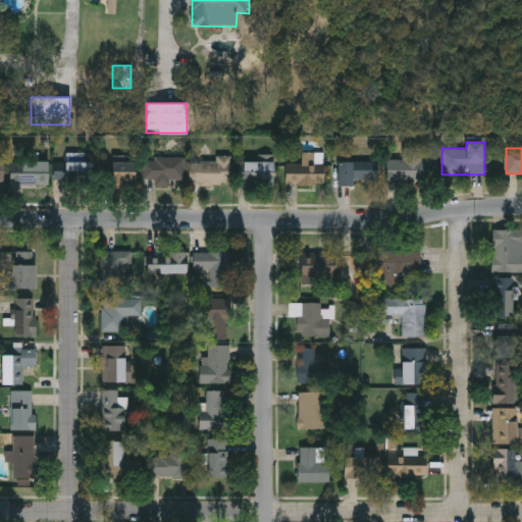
[(64,172),(65,153),(84,154),(84,162),(91,162),(90,183),(52,181),(53,171),(64,172)]
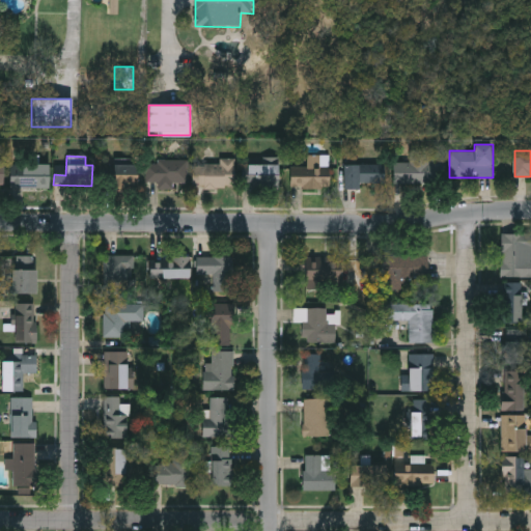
[(327,156),(327,175),(329,175),(329,189),(288,189),(288,167),(306,167),(306,156),(327,156)]
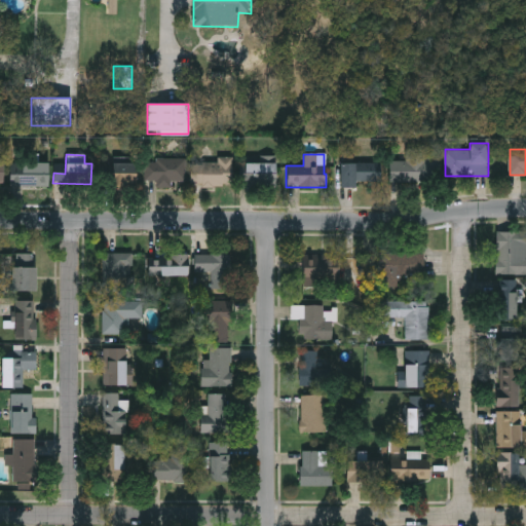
[(389,161),(407,161),(407,154),(439,155),(438,183),(389,182),(389,161)]
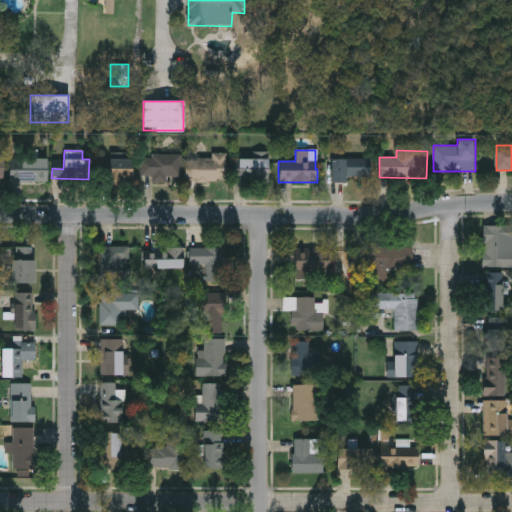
[(225,153),(225,181),(185,181),(185,157),(211,157),(211,153),(225,153)]
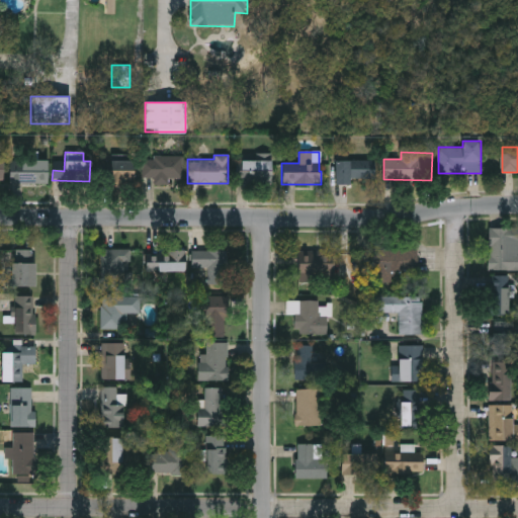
[(142,183),(142,157),(182,157),(182,179),(169,179),(169,183),(142,183)]
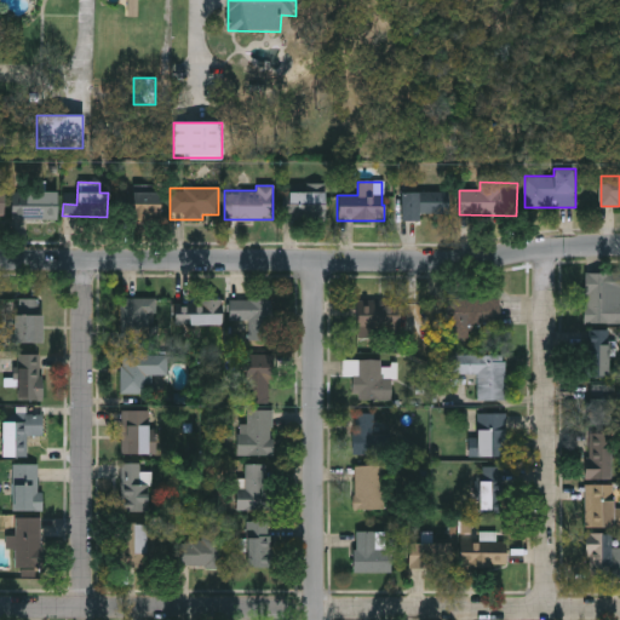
[(283,220),(283,191),(326,191),(326,220),(283,220)]
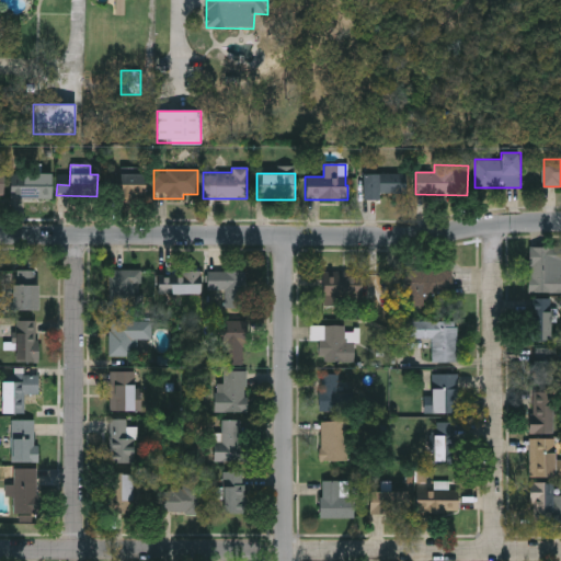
[(50,197),(11,197),(11,174),(50,174),(50,197)]
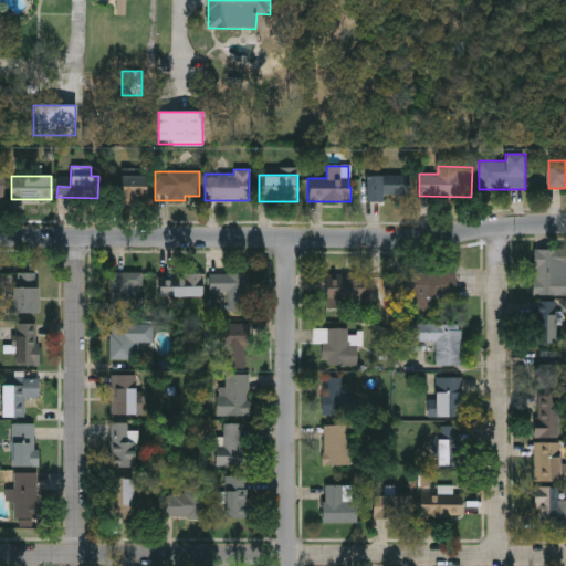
[(113,200),(113,176),(146,176),(146,200),(113,200)]
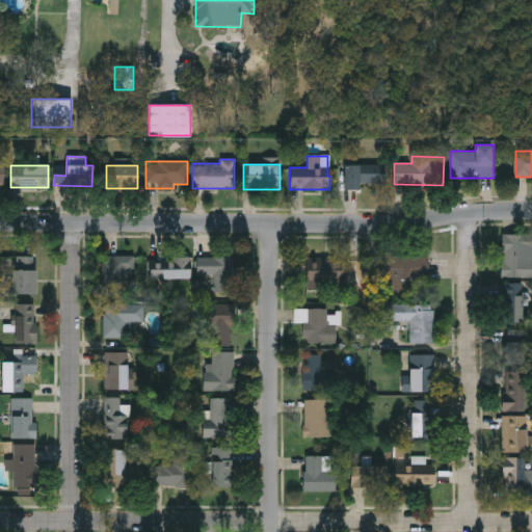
[(384,165),(384,186),(360,186),(360,189),(344,189),(344,165),(384,165)]
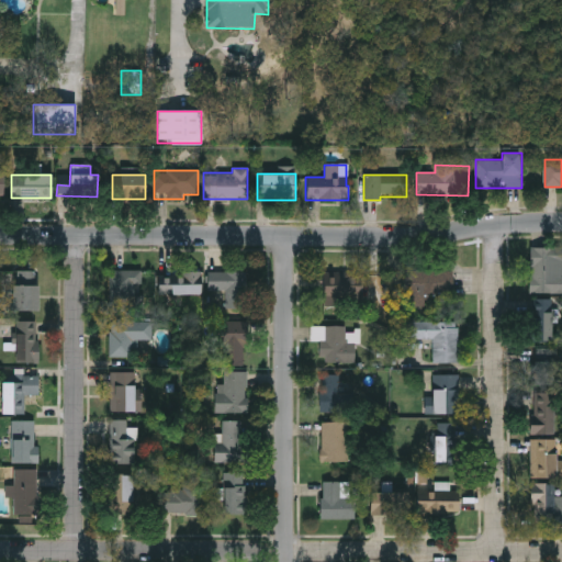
[(561,292),(529,292),(529,247),(561,247),(561,292)]
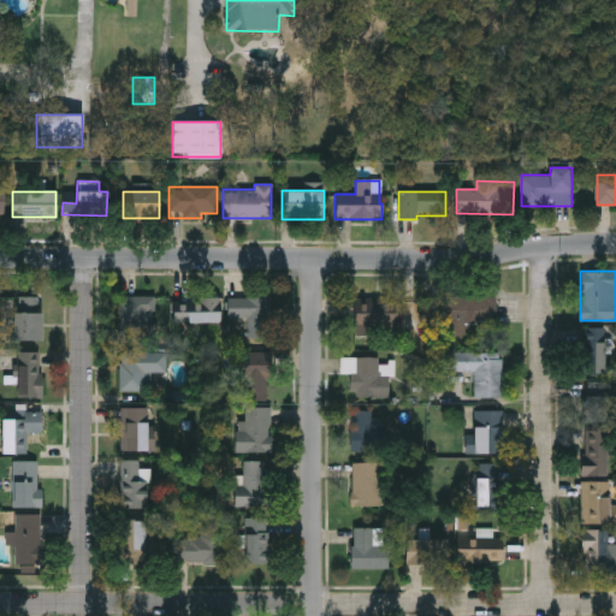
[(153,296),(153,344),(119,344),(119,296),(153,296)]
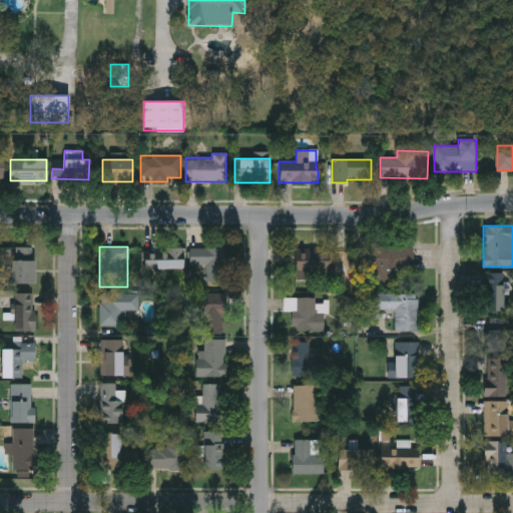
[(413,273),(385,273),(385,246),(413,246),(413,273)]
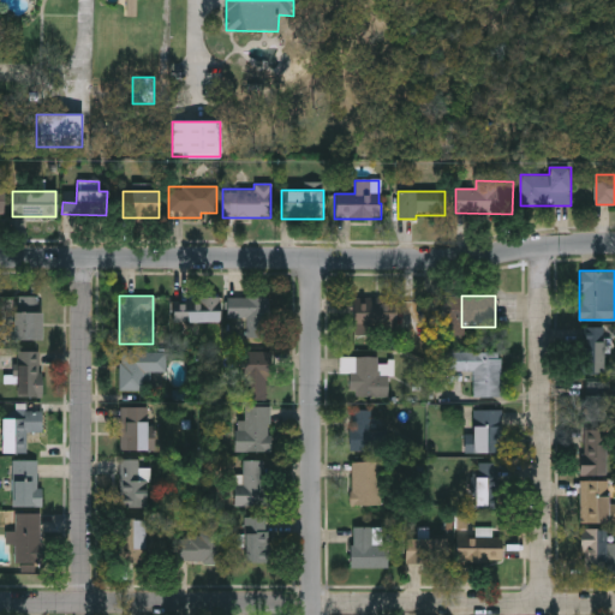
[(227,297),(272,297),(272,339),(245,339),(245,320),(227,320),(227,297)]
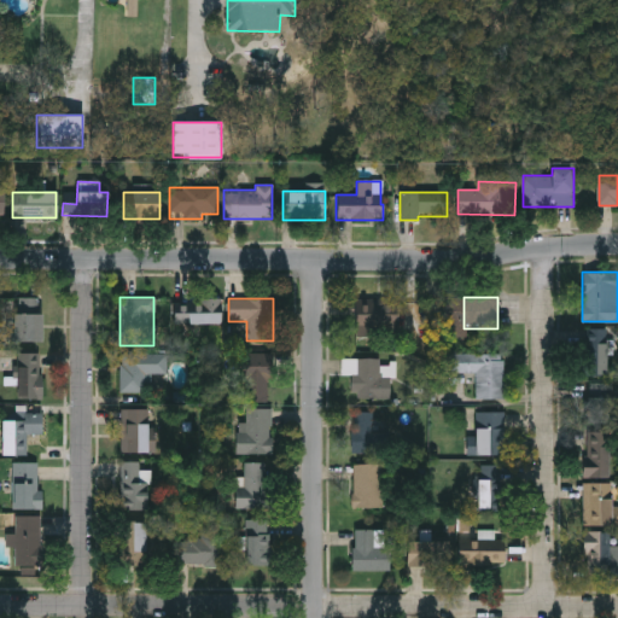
[(40,342),(13,342),(13,299),(40,299),(40,342)]
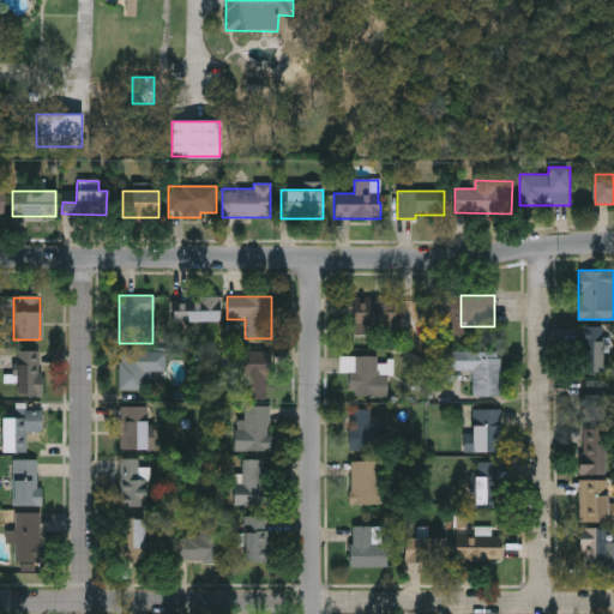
[(220,321),(175,323),(175,299),(220,298),(220,321)]
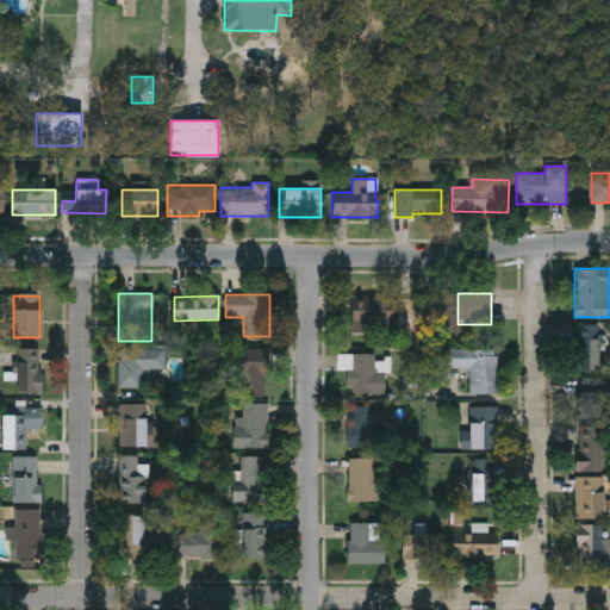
[(348,310),(393,310),(393,331),(348,331),(348,310)]
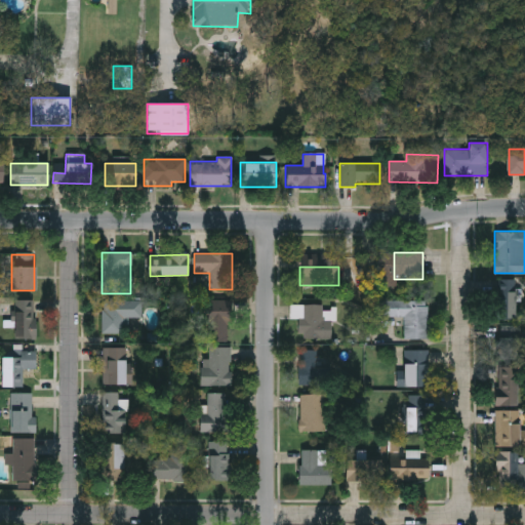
[(495,319),(495,279),(516,279),(516,319),(495,319)]
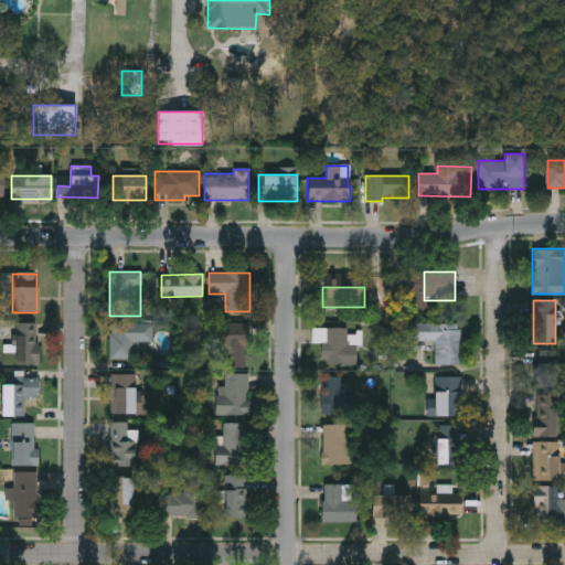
[(13,364),(13,322),(36,322),(36,364),(13,364)]
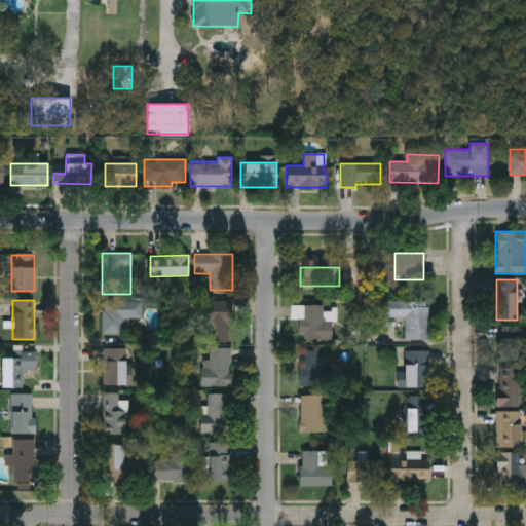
[(229,342),(204,342),(204,300),(229,300),(229,342)]
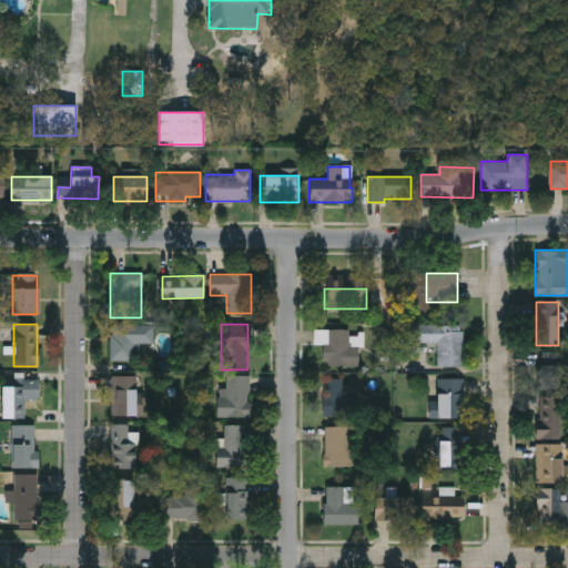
[(463,324),(463,365),(437,365),(437,342),(409,342),(409,324),(463,324)]
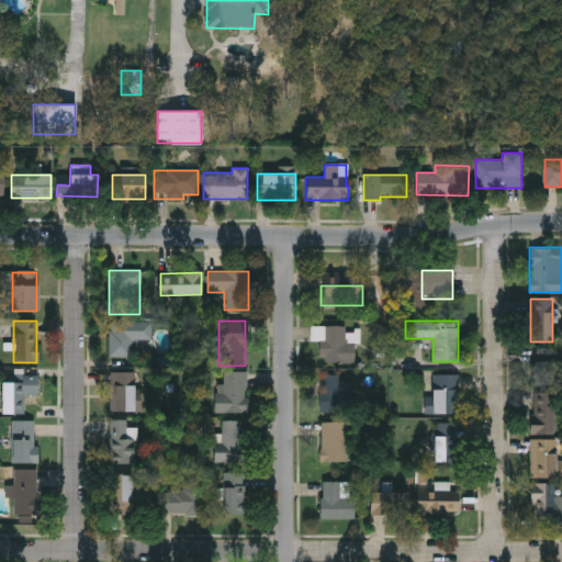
[(131,357),(109,357),(109,322),(152,322),(152,339),(131,339),(131,357)]
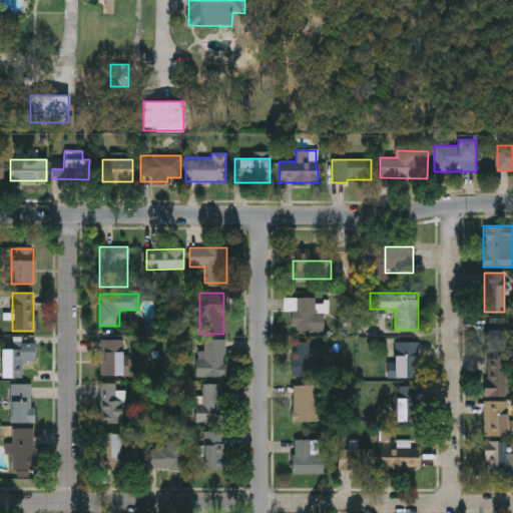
[(323,331),(293,331),(292,311),(281,311),(281,298),(316,298),(316,313),(323,312),(323,331)]
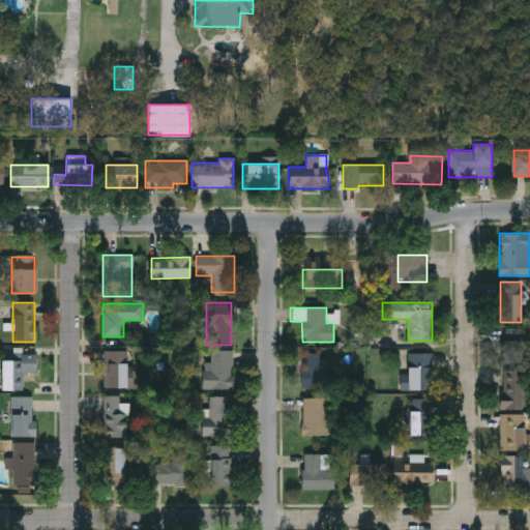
[(126,388),(102,388),(102,351),(126,351),(126,388)]
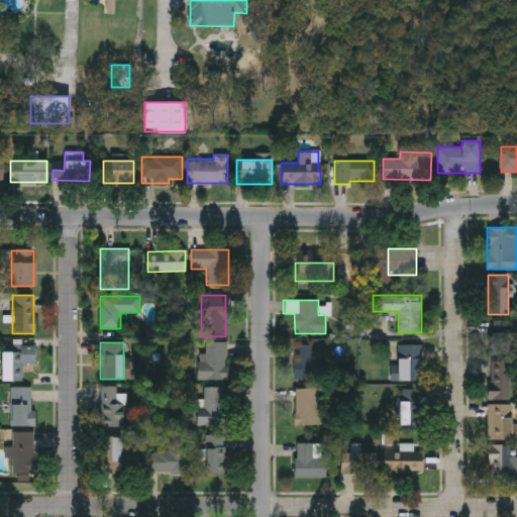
[(227,342),(227,380),(198,380),(198,352),(203,352),(203,342),(227,342)]
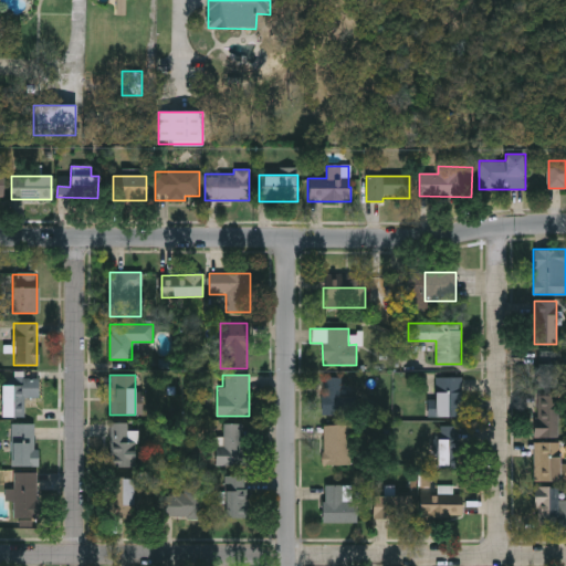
[(322,413),(322,377),(343,377),(343,392),(354,392),(354,413),(322,413)]
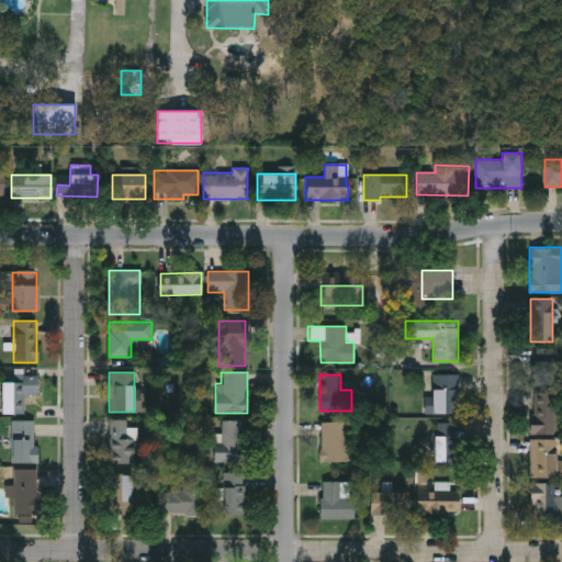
[(458,374),(458,413),(431,413),(431,374),(458,374)]
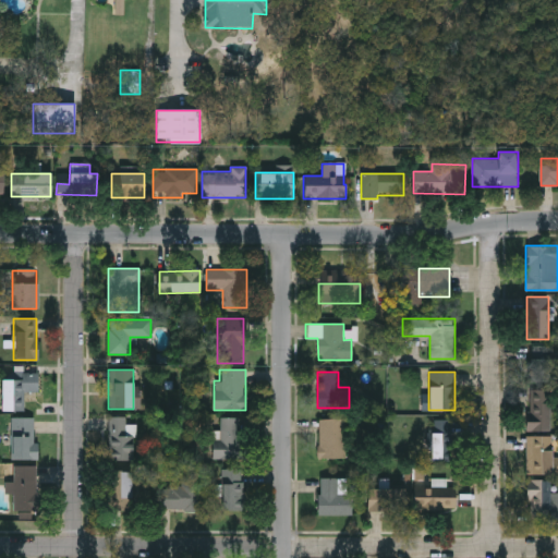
[(1,411),(1,379),(26,379),(26,411),(1,411)]
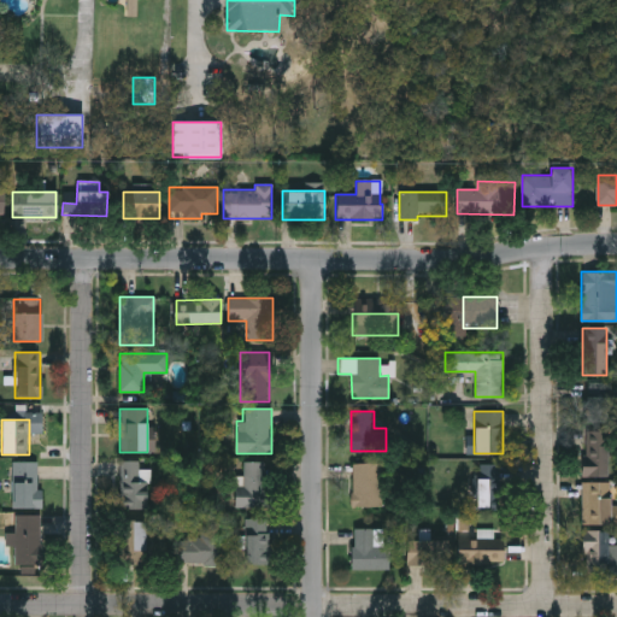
[(606,430),(606,476),(582,476),(582,430),(606,430)]
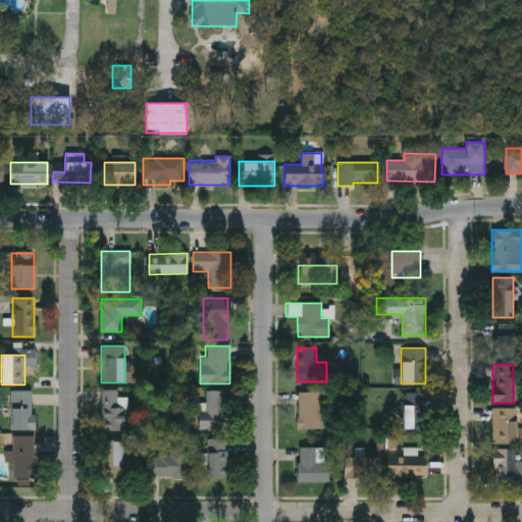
[(34,429),(10,429),(10,389),(34,389),(34,429)]
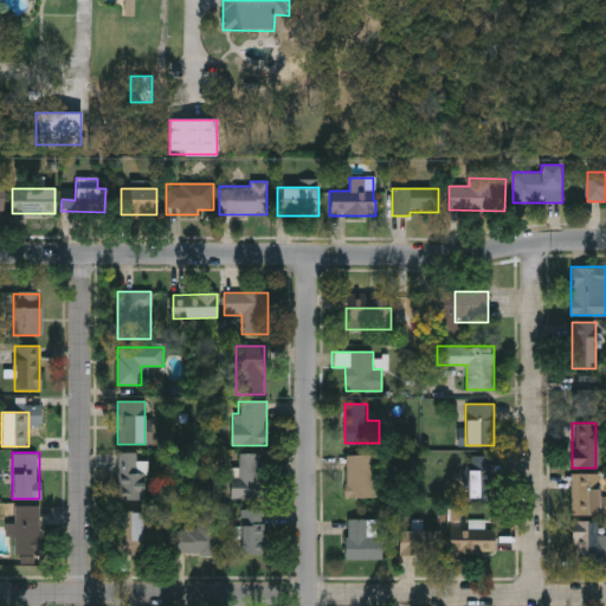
[(117,500),(117,452),(143,452),(143,500),(117,500)]
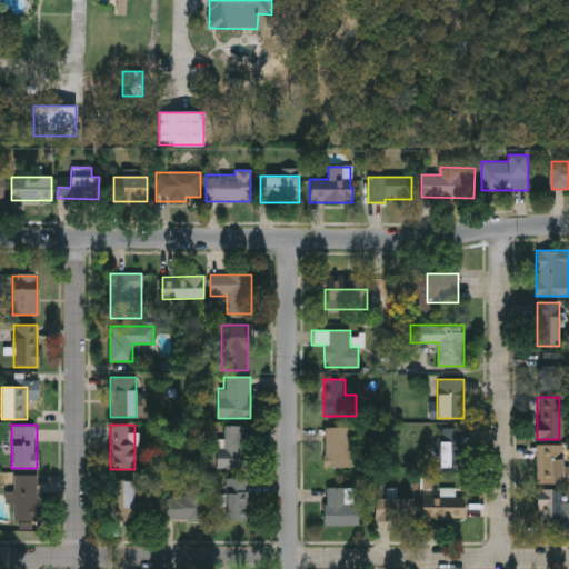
[(217,468),(217,440),(225,440),(225,425),(245,425),(245,468),(217,468)]
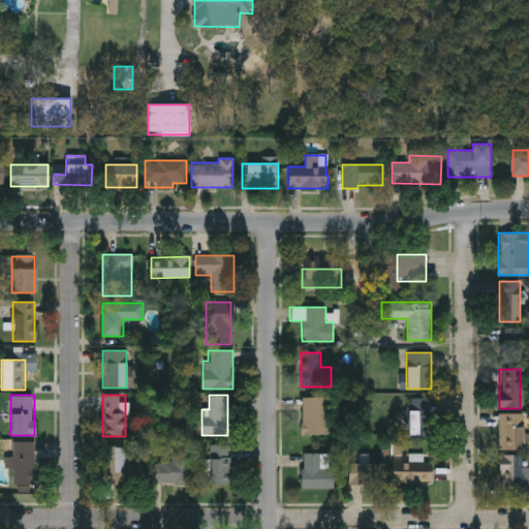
[(328,397),(328,435),(302,434),(302,397),(328,397)]
